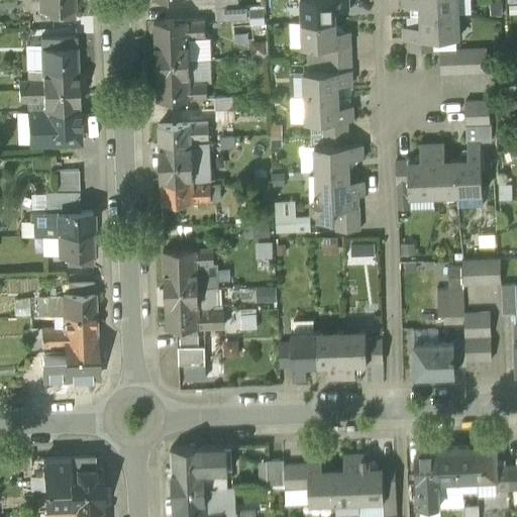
[(21,0),(22,11),(39,10),(38,0),(21,0)]
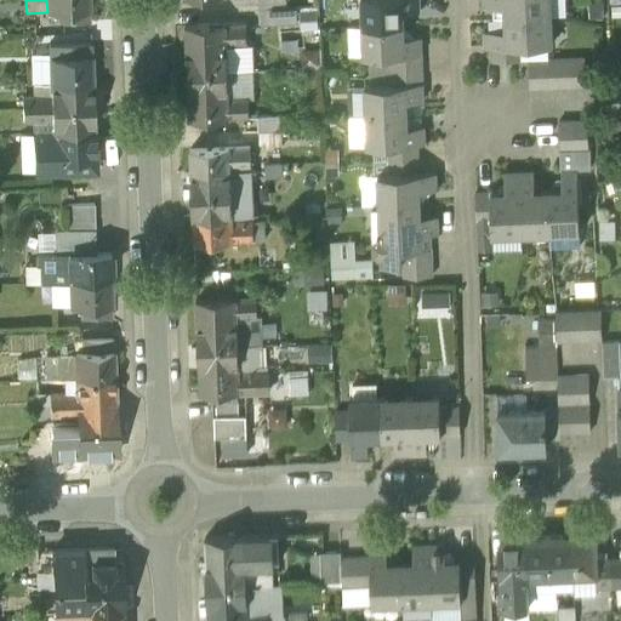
[(87,0),(46,0),(47,12),(58,12),(89,11),(87,0)]
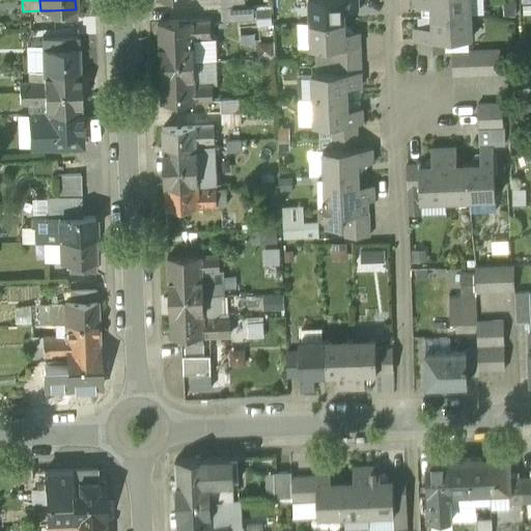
[(220,0),(221,8),(242,7),(241,0),(220,0)]
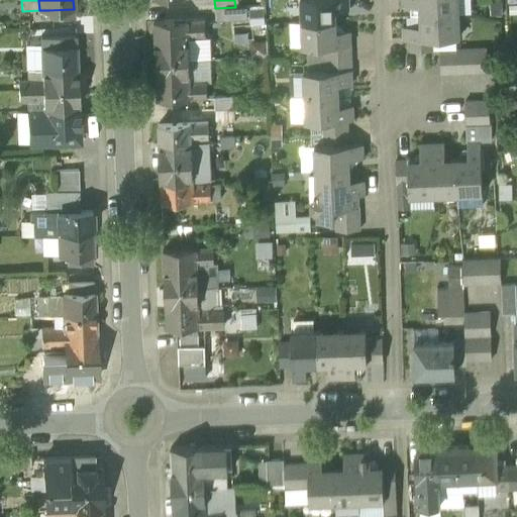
[(300,0),(302,23),(335,22),(335,11),(349,10),(348,0),(300,0)]
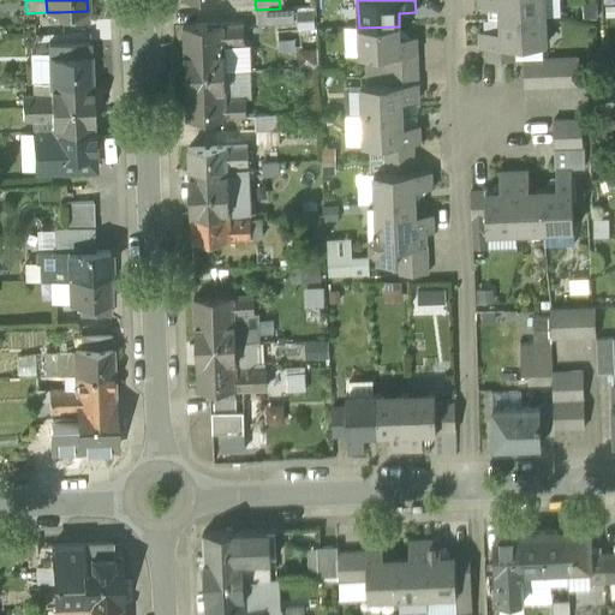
[(544,0),(477,0),(478,9),(499,7),(499,21),(545,18),(544,0)]
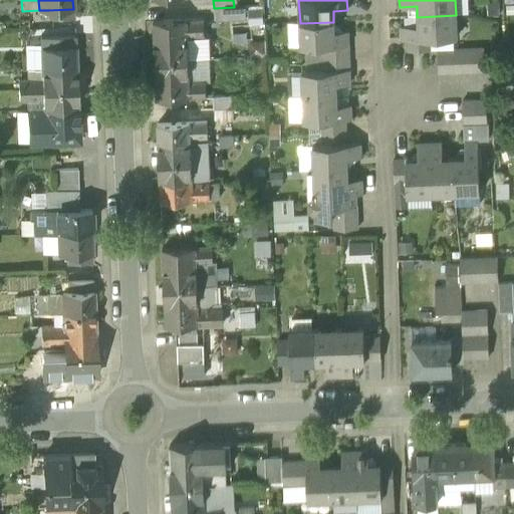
[(234,7),(214,8),(215,21),(237,20),(237,7),(234,7)]
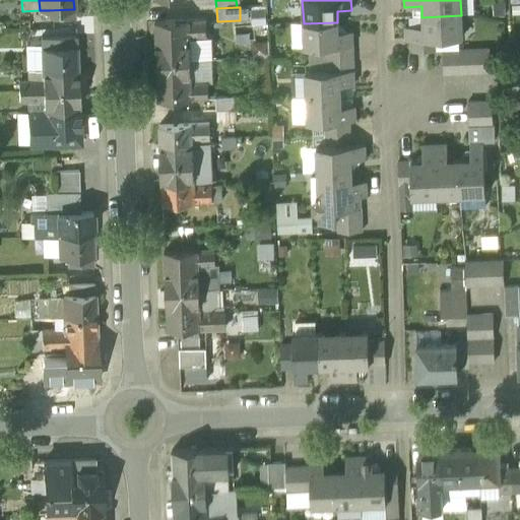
[(74,9),(49,10),(49,20),(74,19),(74,9)]
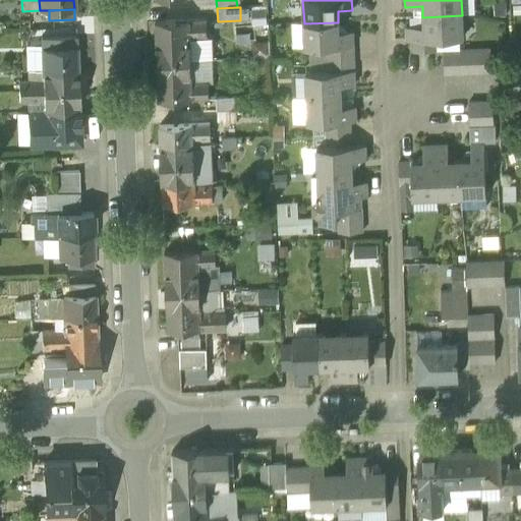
[(250,15),(251,36),(269,36),(268,14),(250,15)]
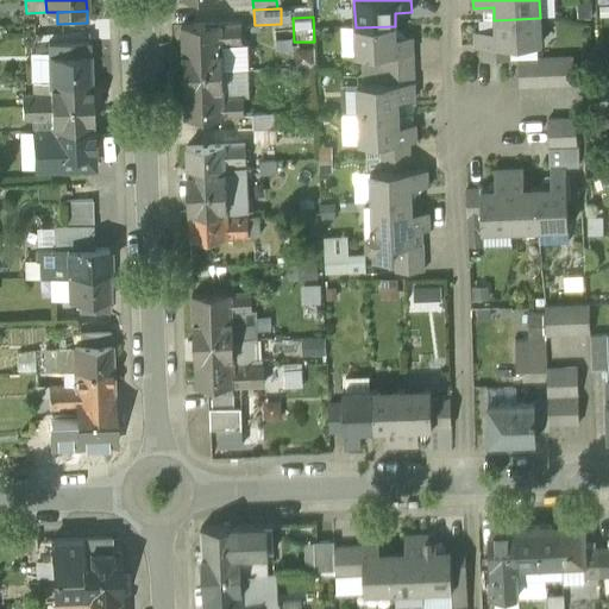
[(540,18),(494,20),(495,31),(473,32),(475,48),(482,48),(510,46),(534,45),(541,45),(540,18)]
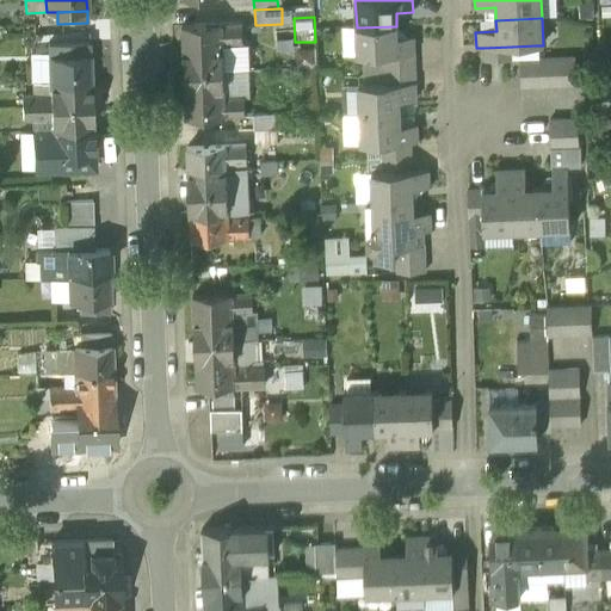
[(241,25),(222,26),(223,44),(242,44),(241,25)]
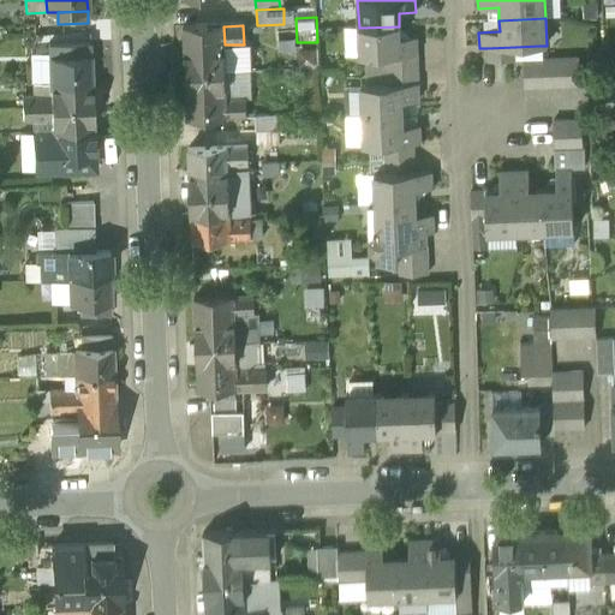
[(224,27),(185,28),(186,51),(225,49),(225,45),(224,27)]
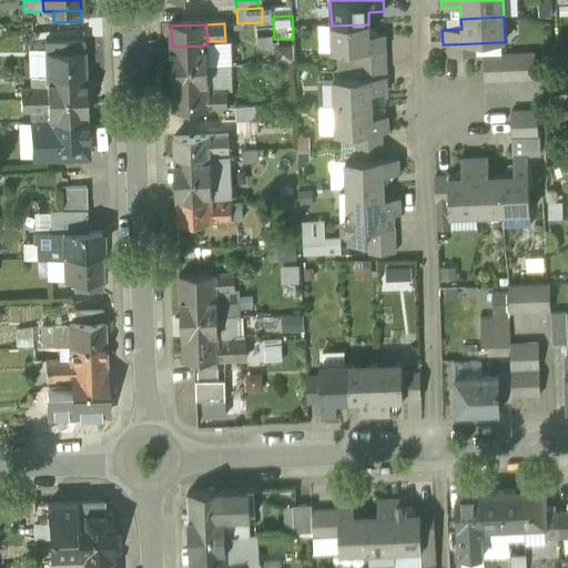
[(368,24),(332,26),(332,53),(358,53),(385,52),(384,36),(369,37),(368,24)]
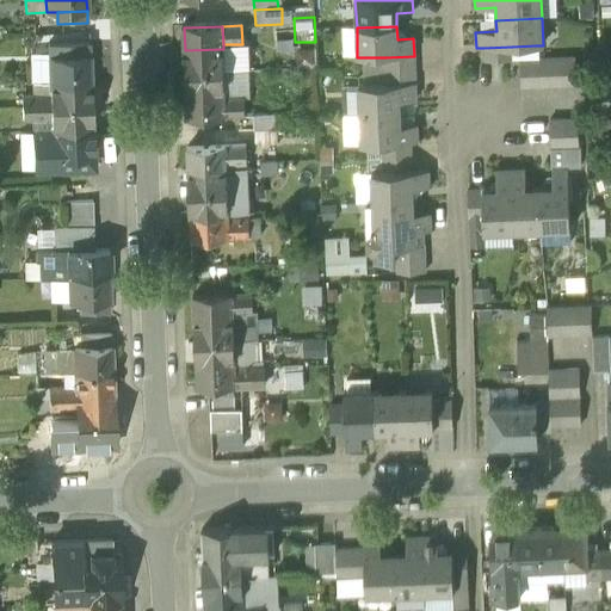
[(90,43),(48,45),(48,57),(90,56),(90,43)]
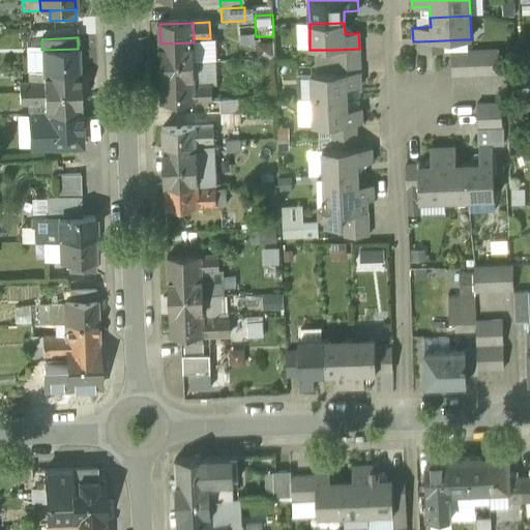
[(465,39),(444,40),(444,53),(450,53),(463,52),(465,52),(465,39)]
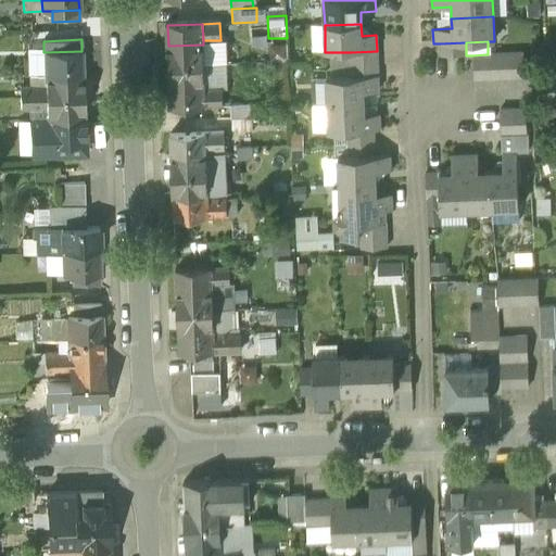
[(466,42),(440,43),(440,57),(466,55),(466,42)]
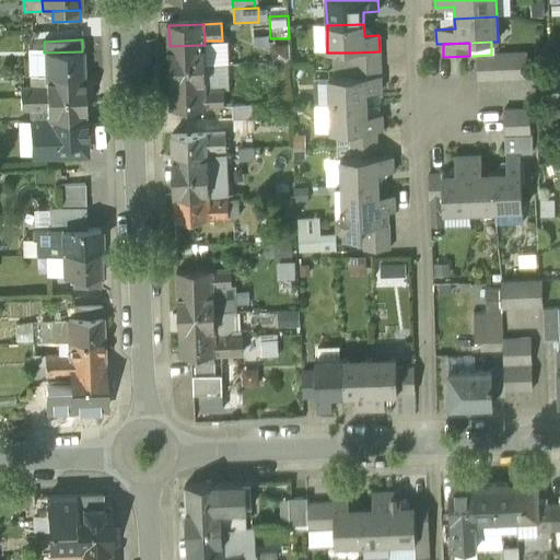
[(205,45),(170,46),(170,67),(205,66),(205,45)]
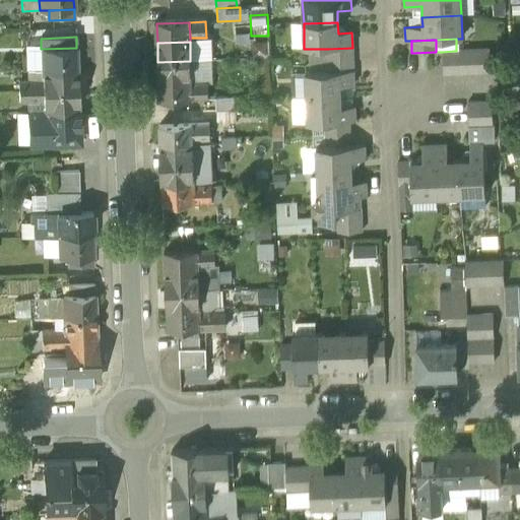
[(251,46),(251,59),(269,58),(269,46),(251,46)]
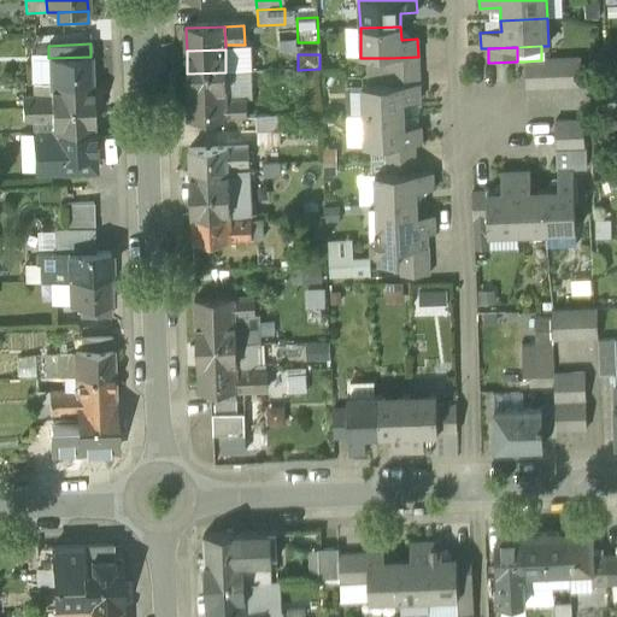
[(90,57),(48,58),(50,83),(90,82),(92,82),(90,57)]
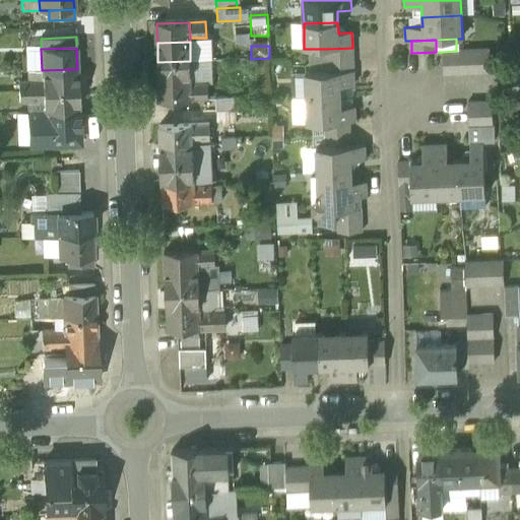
[(352,48),(328,49),(328,60),(352,59),(352,48)]
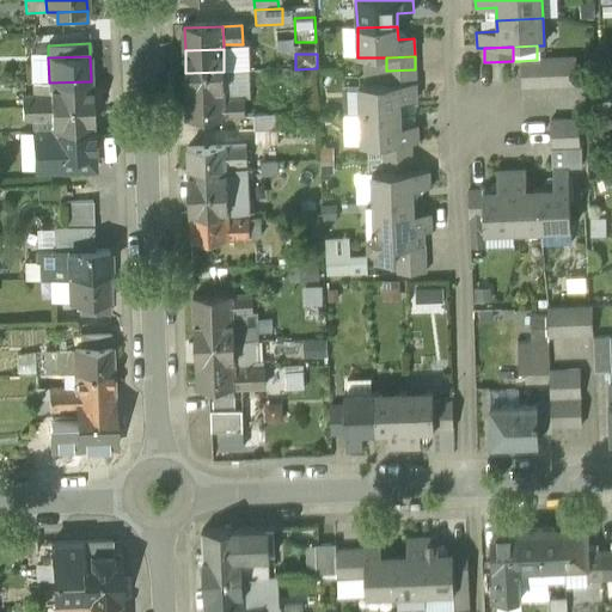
[(48,57),(30,57),(31,84),(49,84),(49,83),(48,57)]
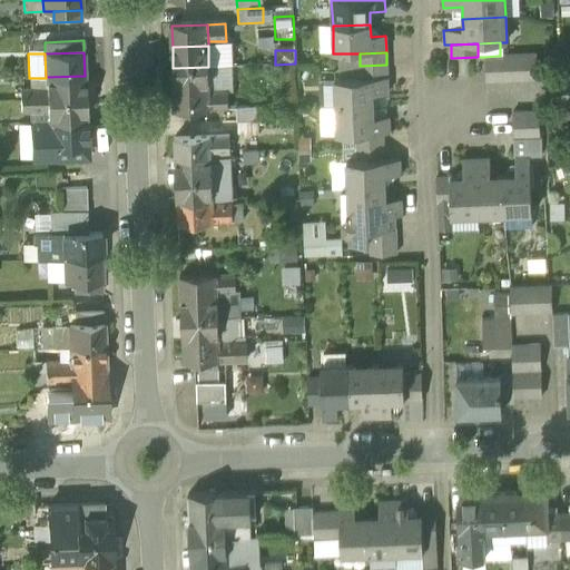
[(536,55),(523,56),(524,81),(537,81),(536,55)]
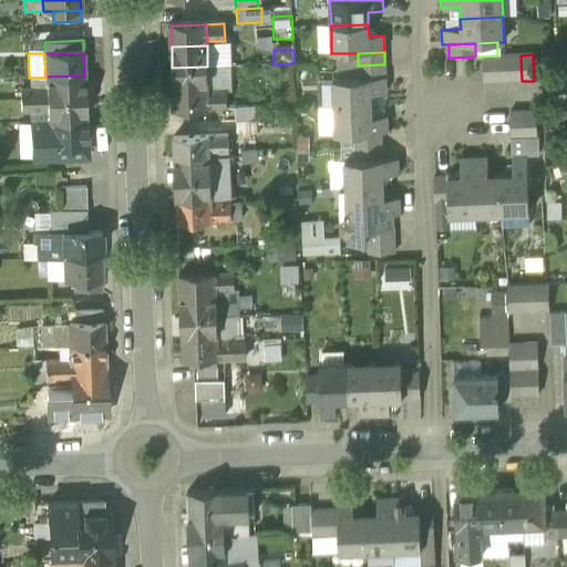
[(495,55),(482,57),(483,83),(496,82),(495,55)]
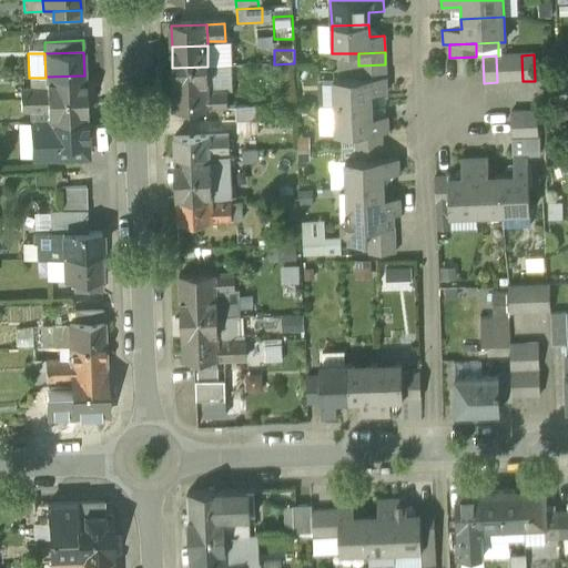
[(498,56),(496,56),(497,82),(509,82),(508,56),(498,56)]
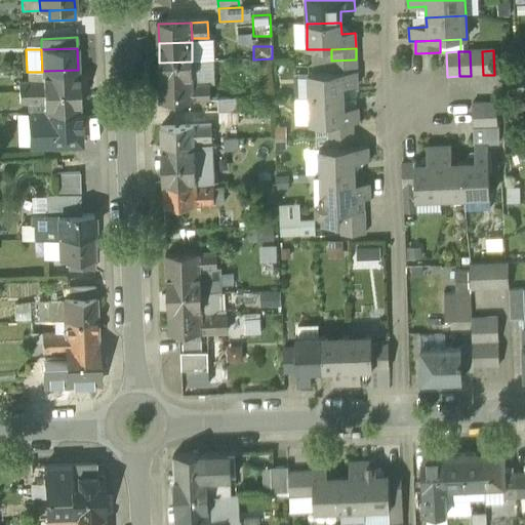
[(482,51),(470,51),(471,76),(483,75),(482,51)]
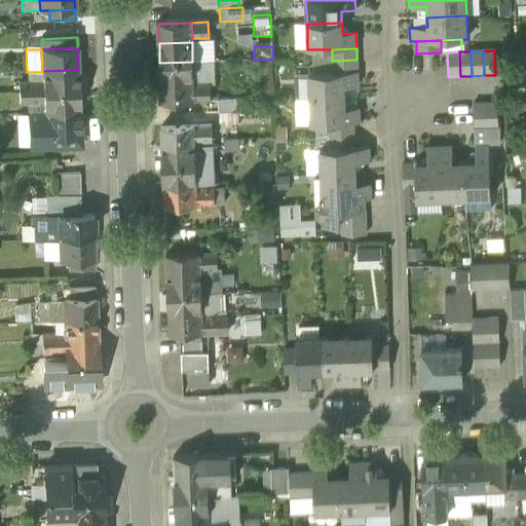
[(357,60),(332,61),(333,73),(358,72),(357,60)]
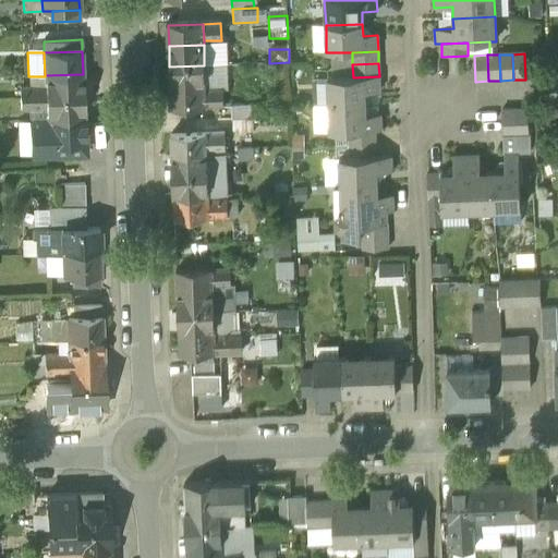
[(227,64),(204,65),(205,85),(205,89),(222,89),(222,91),(228,91),(227,64)]
